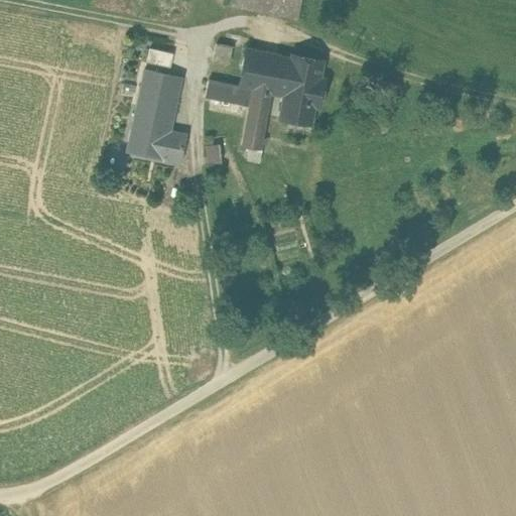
[(300,0),(244,0),(243,7),(296,18),(300,0)]
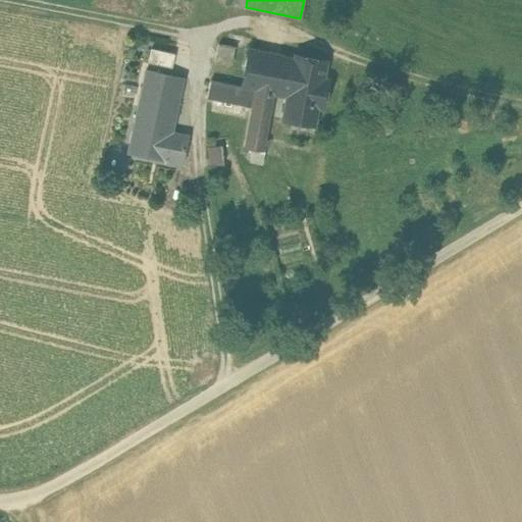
[(285,56),(218,44),(211,81),(274,94),(278,94),(285,56)]
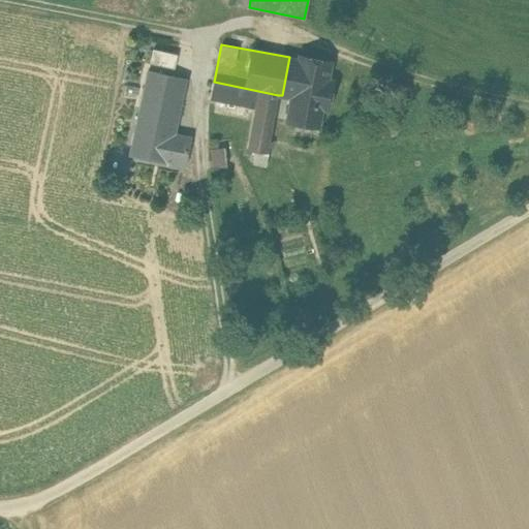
[(150,62),(180,63),(181,50),(151,48),(150,62)]
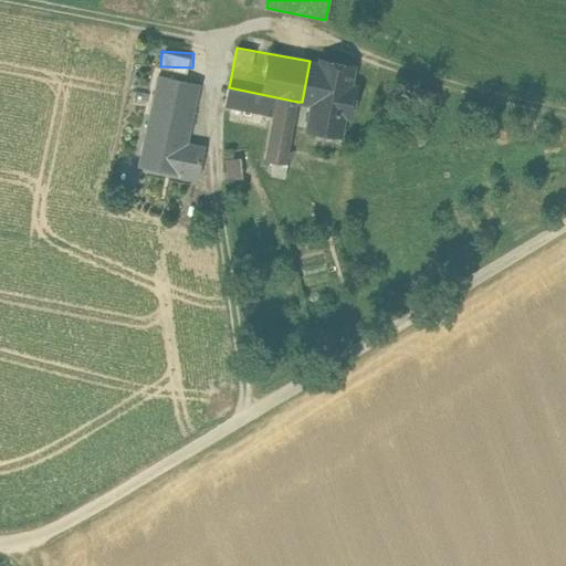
[(352,66),(322,61),(322,64),(310,61),(302,102),(313,104),(308,128),(338,134),(352,66)]
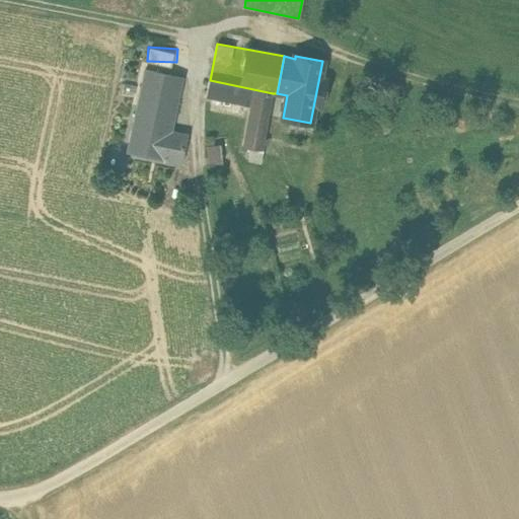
[(182,76),(146,68),(128,152),(181,163),(188,135),(170,131),(182,76)]
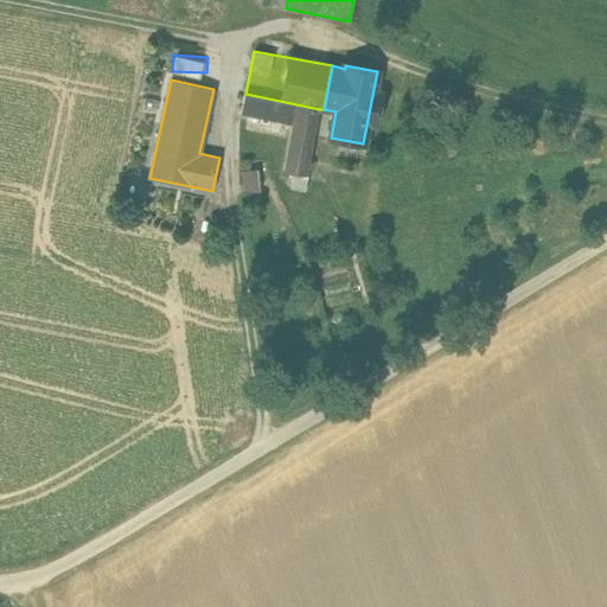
[(319,109),(246,94),(241,113),(293,123),(315,128),(319,109)]
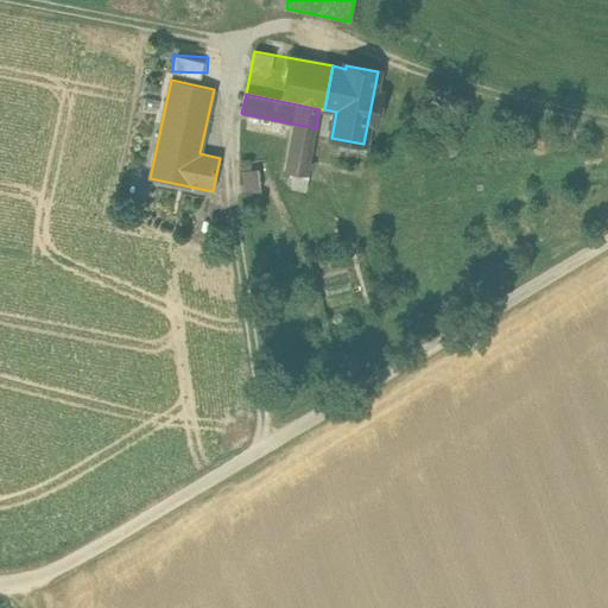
[(316,128),(293,124),(284,170),(293,172),(308,175),(316,128)]
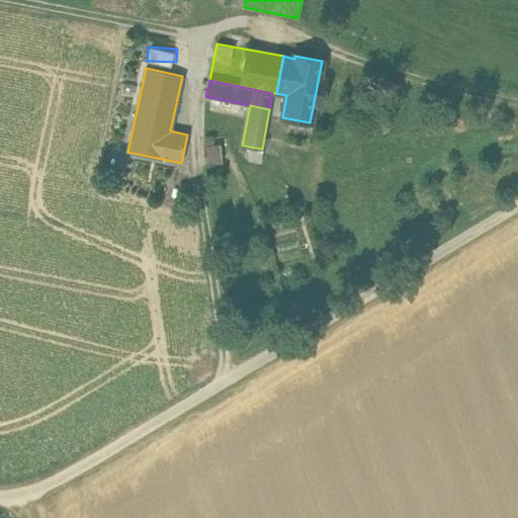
[(221,144),(206,145),(208,163),(223,162),(221,144)]
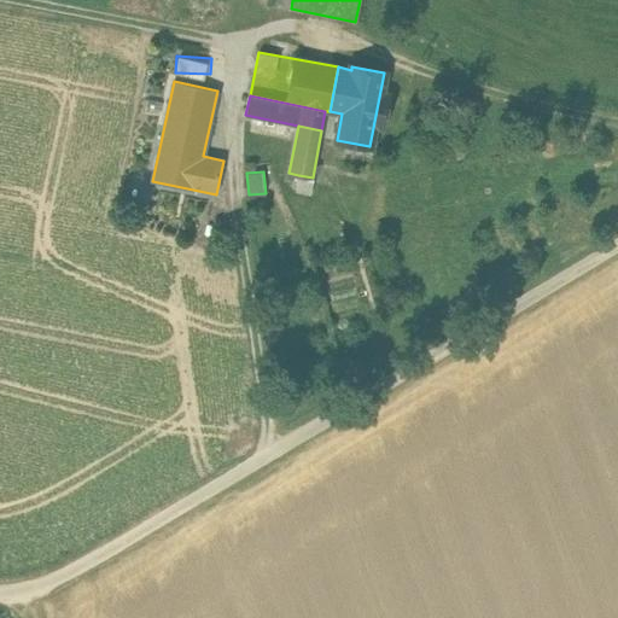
[(313,178),(298,175),(296,190),(310,192),(313,178)]
